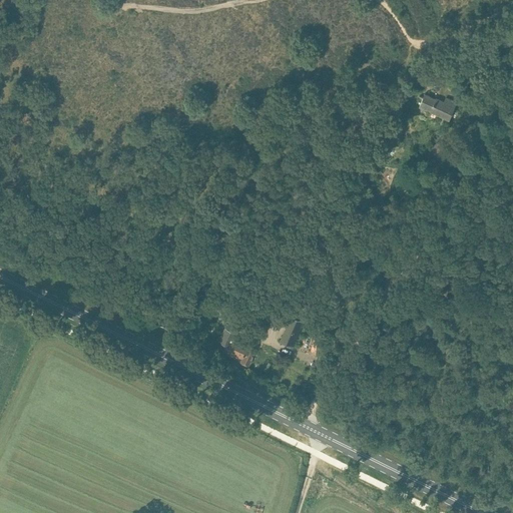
[(427,110),(450,119),(457,102),(446,97),(444,103),(424,95),(420,106),(421,107),(421,108),(426,111),(427,110)]
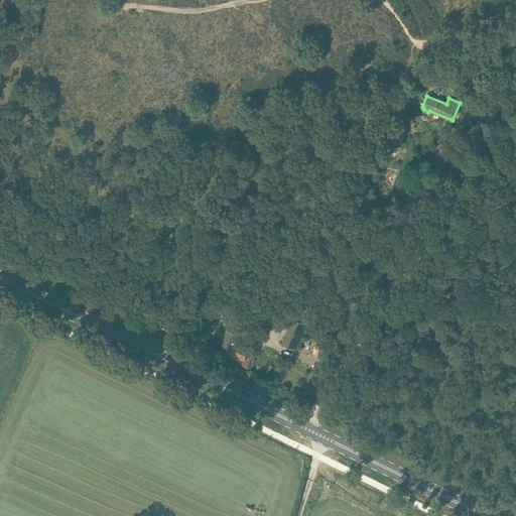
[(450,129),(430,112),(418,126),(438,143),(450,129)]
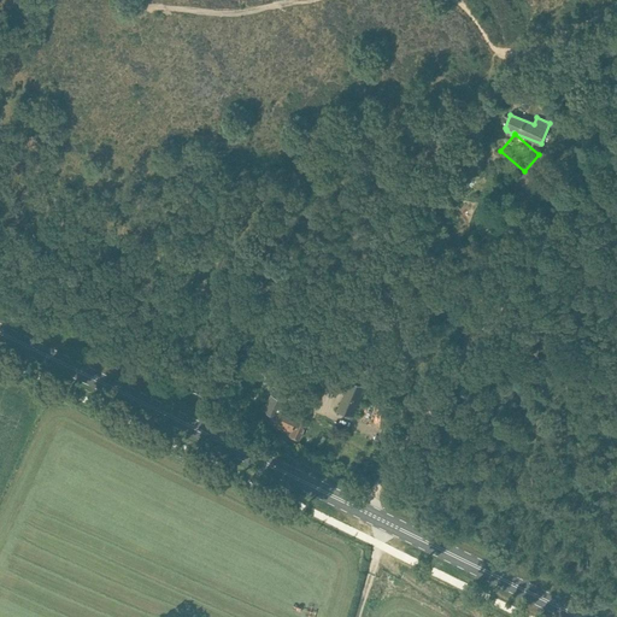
[(541,183),(533,176),(527,170),(518,180),(526,186),(533,193),(541,183)]
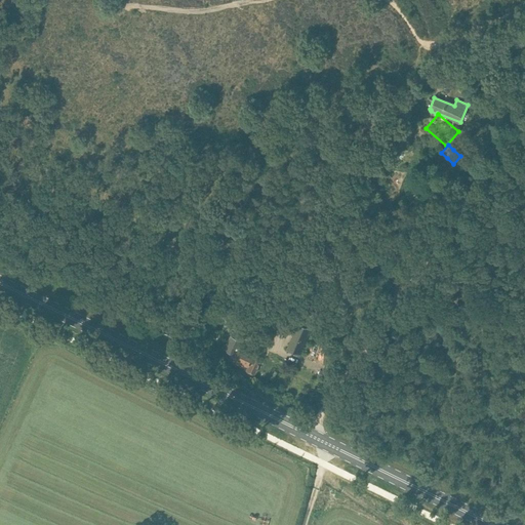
[(228,314),(216,308),(214,313),(226,319),(228,314)]
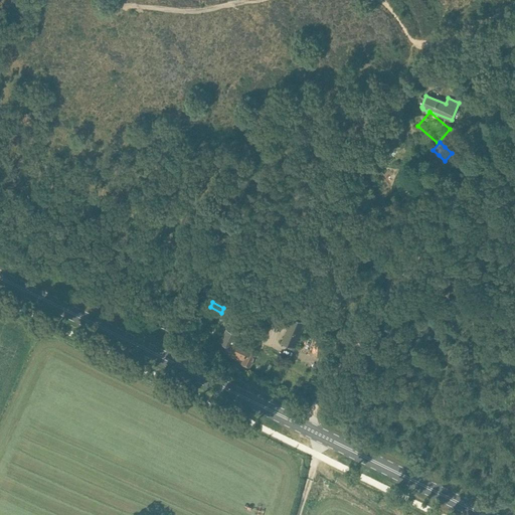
[(281,342),(295,348),(306,323),(292,317),(281,342)]
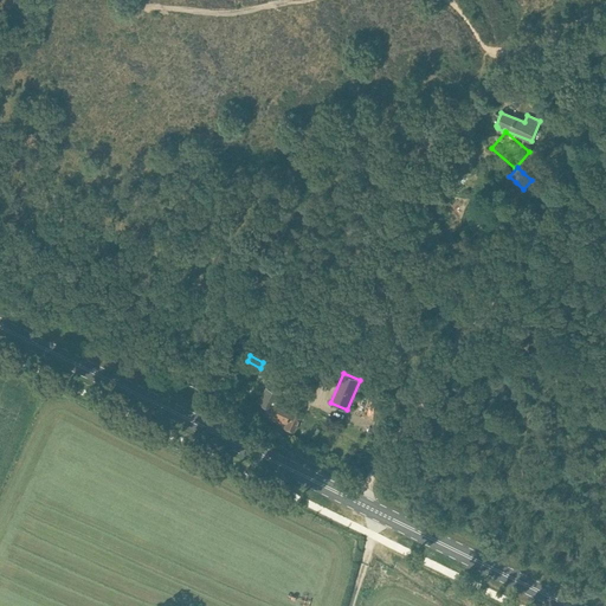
[(285,426),(295,431),(303,412),(277,399),(276,401),(275,401),(278,393),(266,387),(259,404),(270,410),(271,407),(274,407),(269,417),(287,424),(285,426)]
